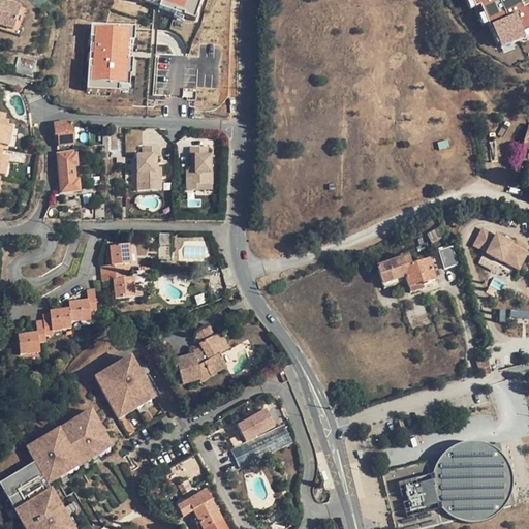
[(9,0),(0,0),(0,25),(23,30),(29,4),(9,0)]
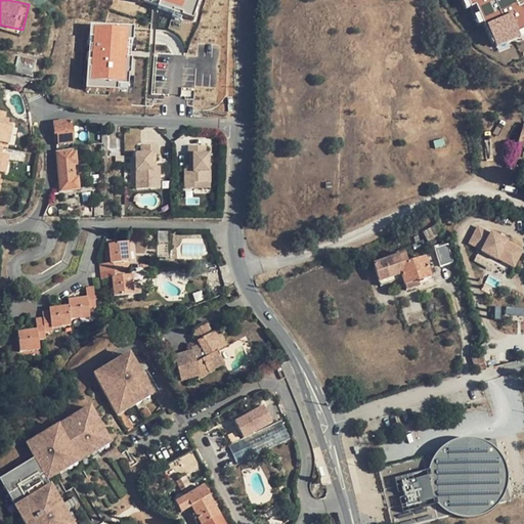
[(193,0),(135,0),(134,3),(187,20),(193,0)]
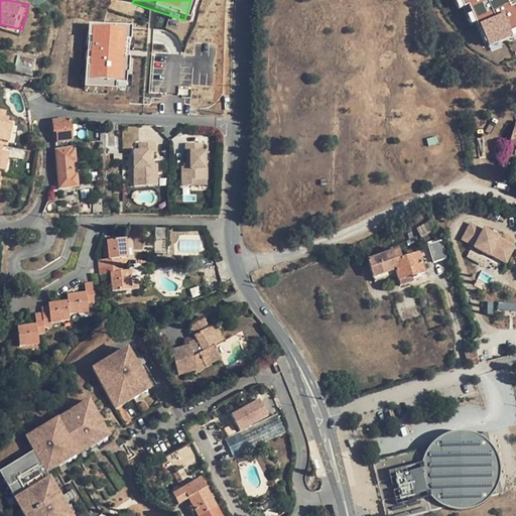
[(450,0),(458,14),(468,10),(485,52),(515,39),(515,16),(508,0),(450,0)]
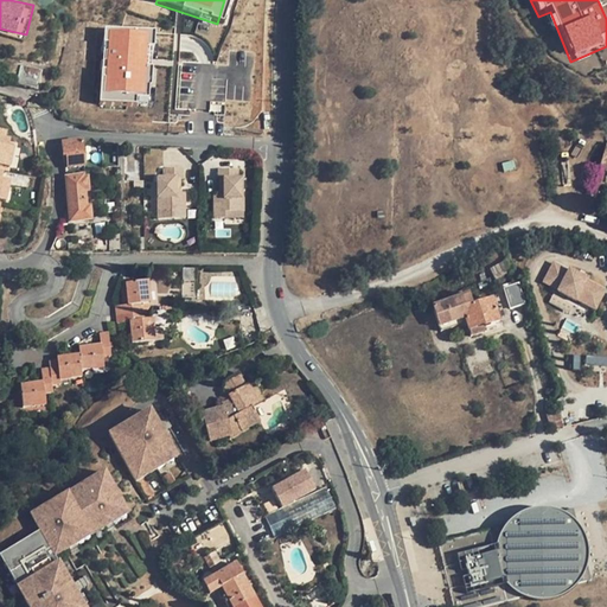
[(160,38),(108,34),(103,106),(157,109),(160,38)]
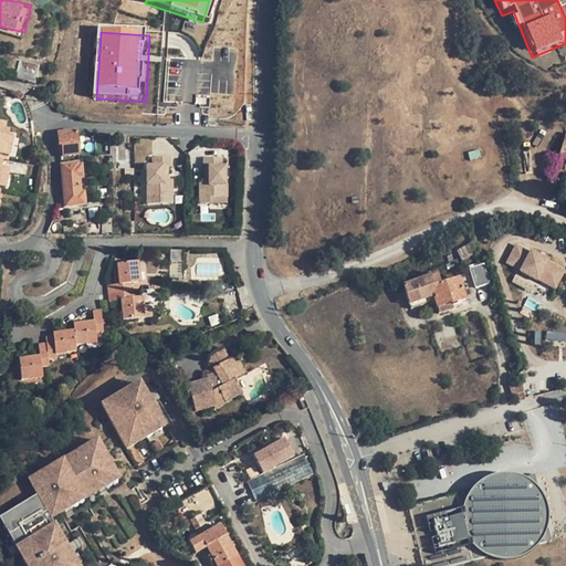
[(17,77),(30,81),(34,82),(38,66),(20,62),(17,77)]
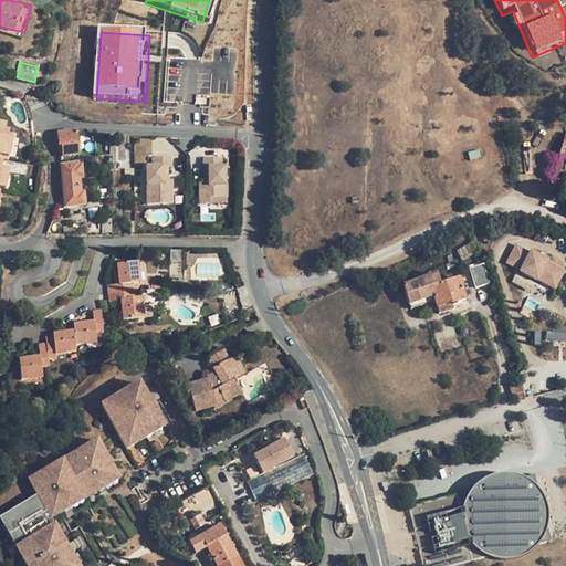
[(0,154),(4,155),(7,145),(12,146),(13,138),(8,137),(9,129),(0,126),(0,154)]
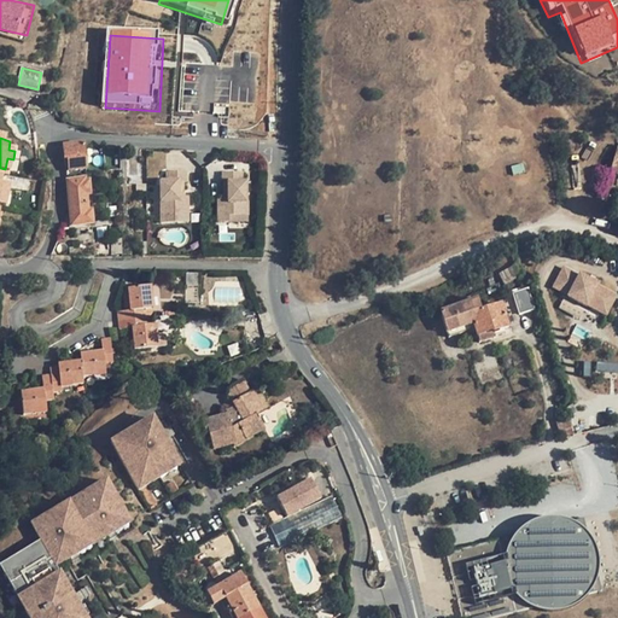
[(82,144),(64,145),(65,158),(68,157),(69,169),(85,168),(82,144)]
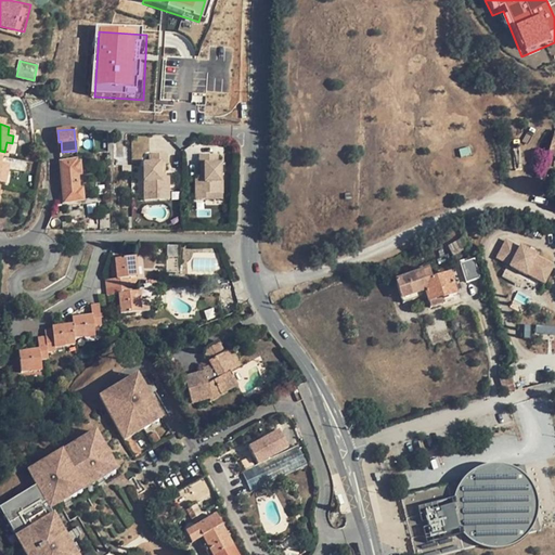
[(201,155),(203,178),(195,178),(197,199),(209,198),(209,204),(227,203),(222,154),(201,155)]
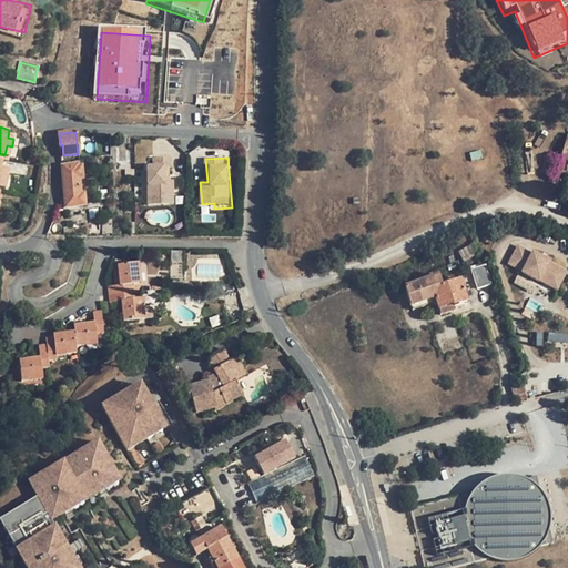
[(0,160),(0,186),(1,188),(3,178),(8,179),(9,170),(2,169),(3,161),(0,160)]
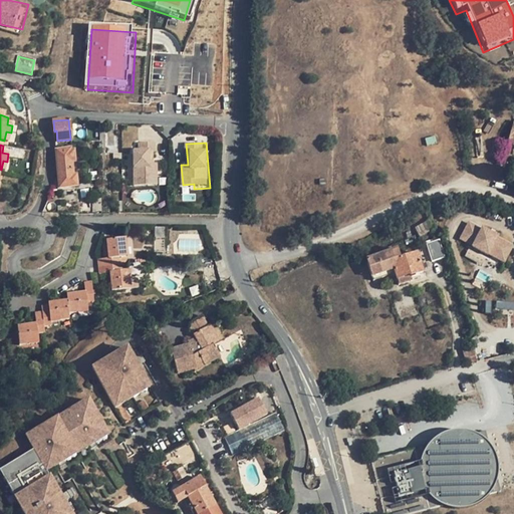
[(72,176),(72,173),(71,162),(74,162),(72,151),(70,151),(70,149),(55,151),(59,187),(76,186),(75,175),(72,176)]
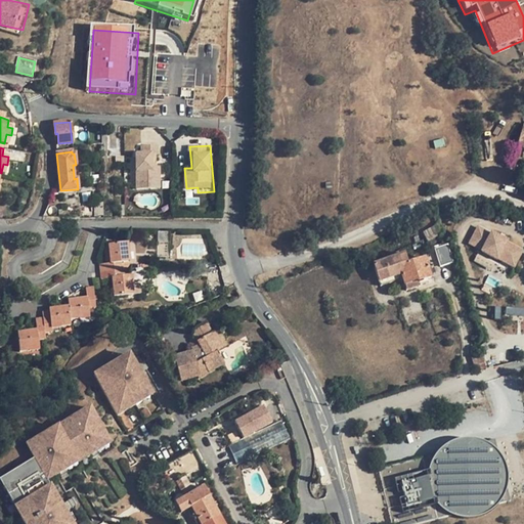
[(154,166),(154,151),(135,151),(136,188),(162,187),(162,166),(154,166)]
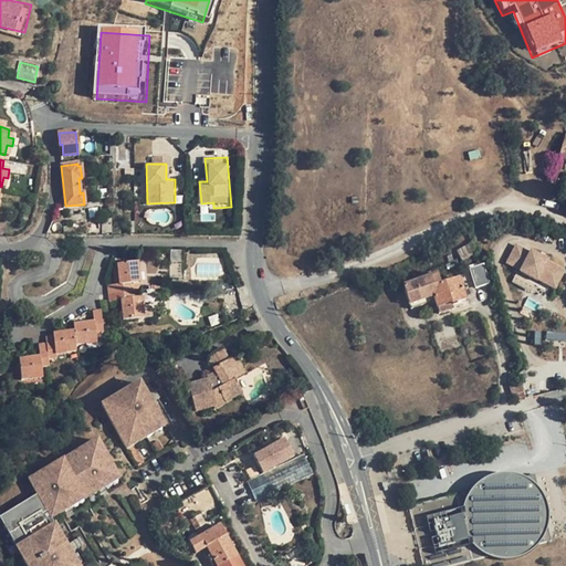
[(556,290),(565,271),(565,268),(516,243),(505,264),(556,290)]
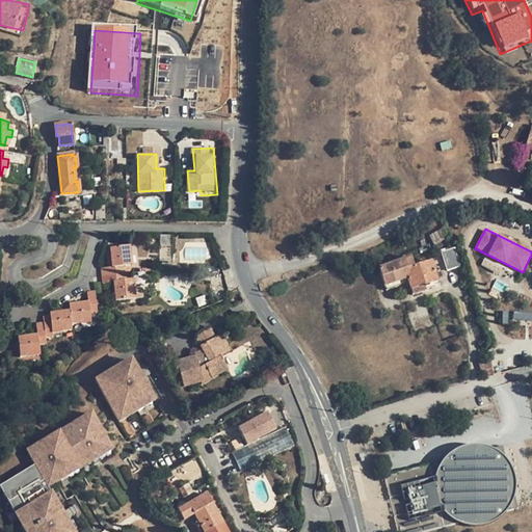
[(434,245),(449,238),(445,230),(430,236),(434,245)]
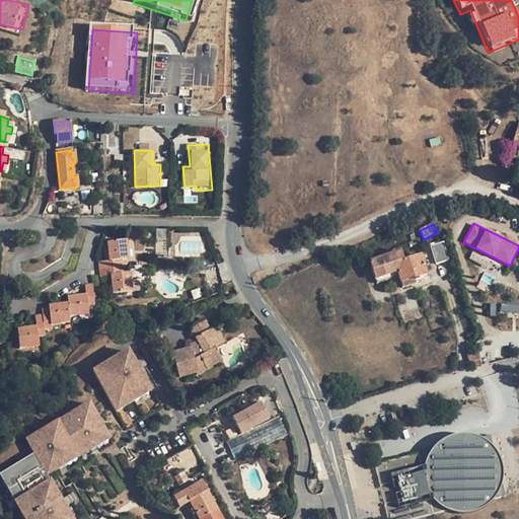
[(168,230),(157,231),(157,240),(168,240),(168,230)]
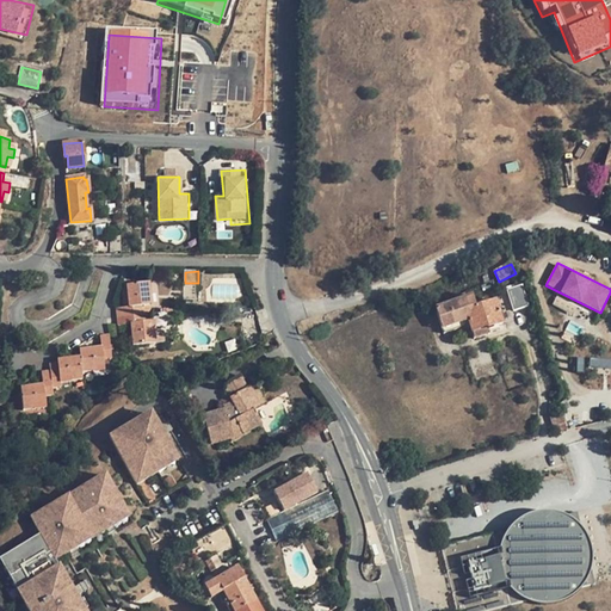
[(150,282),(127,285),(129,307),(116,308),(117,316),(143,314),(142,306),(149,306),(149,292),(152,292),(150,282)]
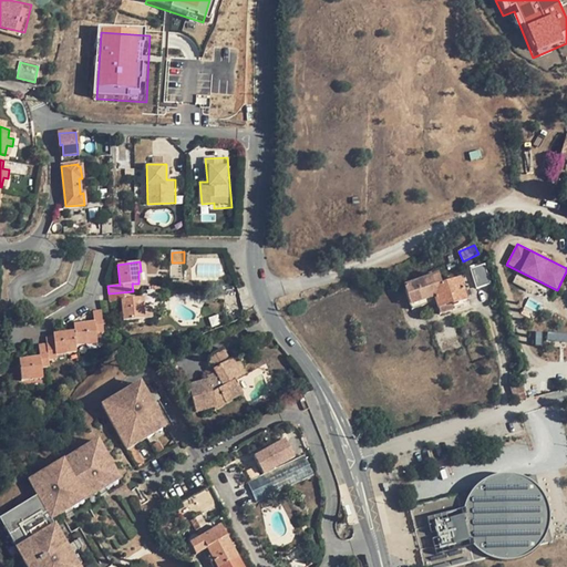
[(213,274),(215,266),(202,264),(200,271),(213,274)]
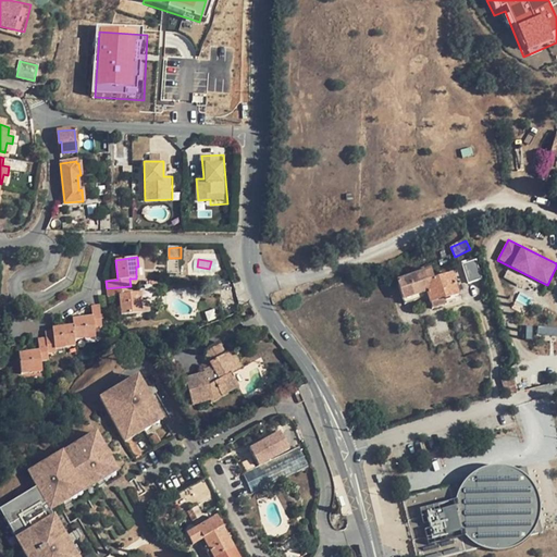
[(469,284),(475,282),(482,280),(475,260),(462,264),(469,284)]
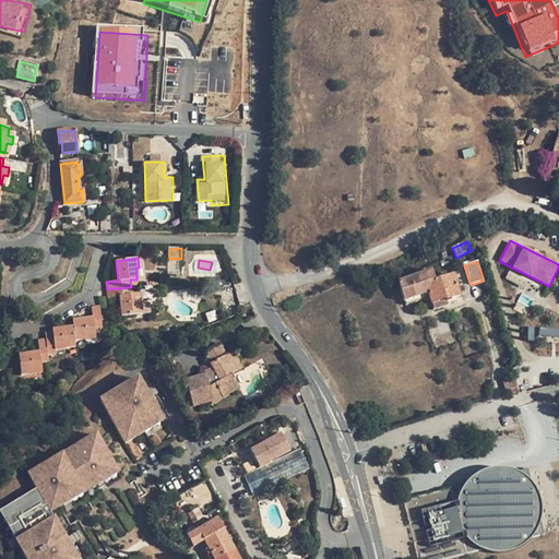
[(429,297),(432,305),(447,300),(460,296),(453,275),(435,282),(431,272),(400,283),(406,305),(429,297)]
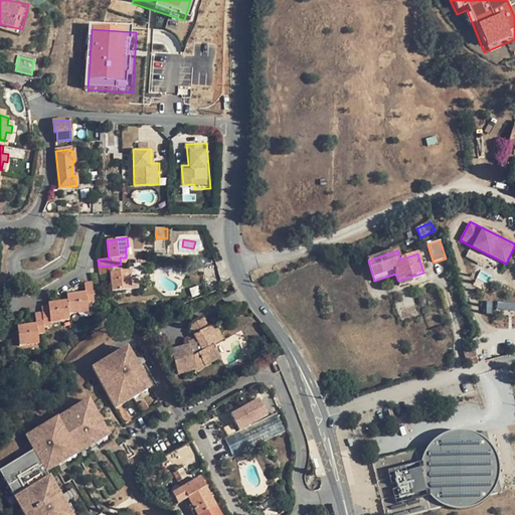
[(121,265),(99,267),(100,274),(110,273),(112,292),(132,290),(131,281),(129,281),(128,271),(121,272),(121,265)]
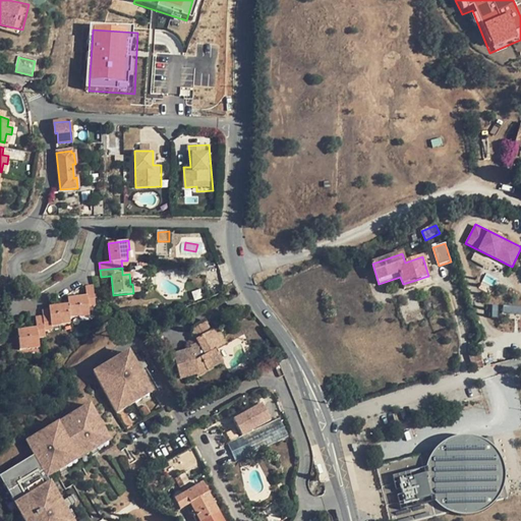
[(418,286),(416,280),(403,284),(405,290),(418,286)]
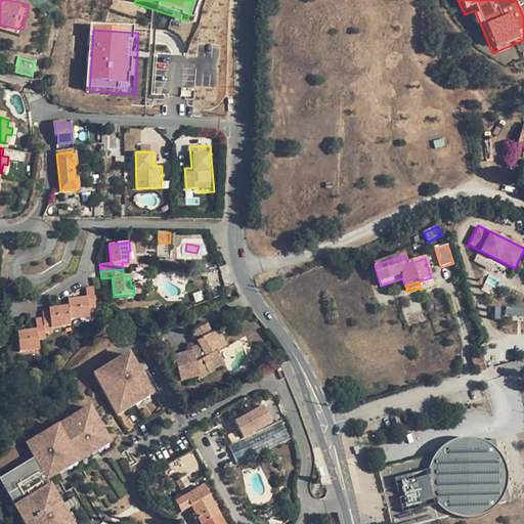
[(96,308),(93,287),(86,288),(87,298),(69,300),(69,305),(71,320),(80,318),(80,317),(89,315),(89,310),(96,308)]
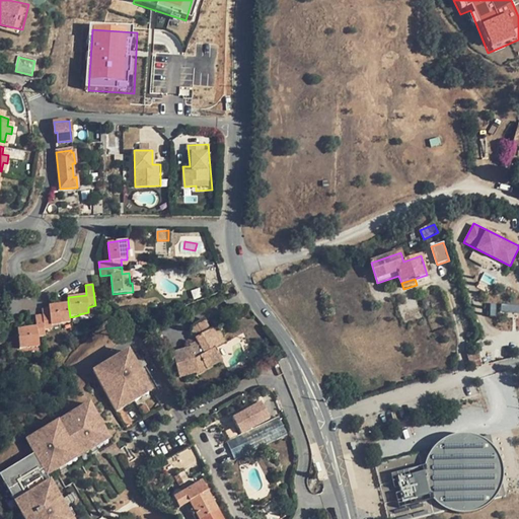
[(70,317),(68,302),(50,304),(50,307),(43,308),(44,314),(45,329),(52,328),(52,325),(60,324),(60,322),(70,320),(70,317)]
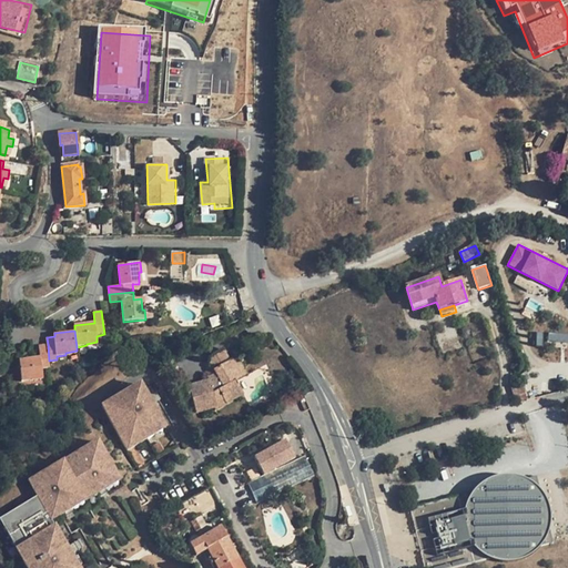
[(567,342),(567,334),(550,333),(549,341),(567,342)]
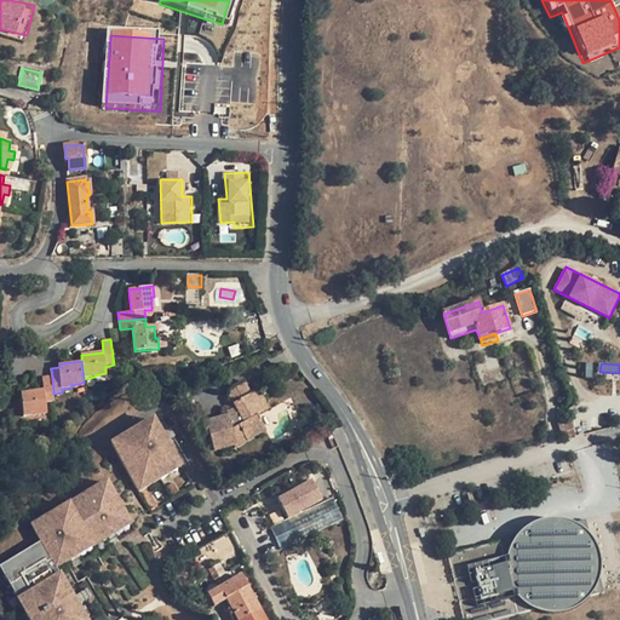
[(53,394),(52,375),(42,377),(44,390),(23,392),(26,415),(35,414),(35,412),(47,411),(46,403),(55,402),(53,394)]
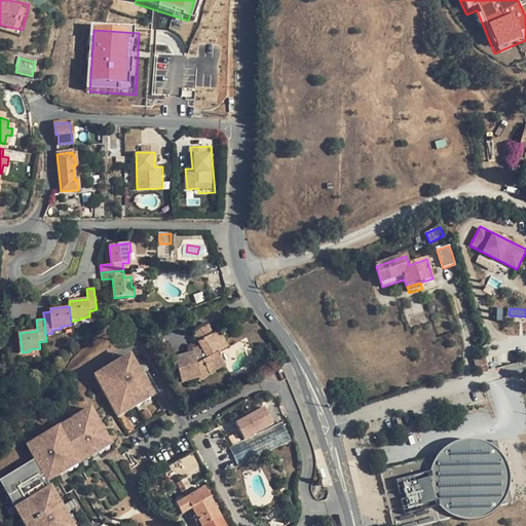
[(194,333),(199,342),(214,334),(209,326),(194,333)]
